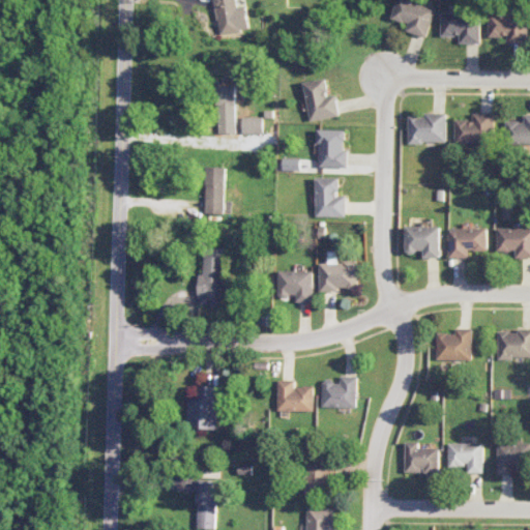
[(214,0),(217,33),(247,31),(245,6),(237,7),(235,0),(214,0)]
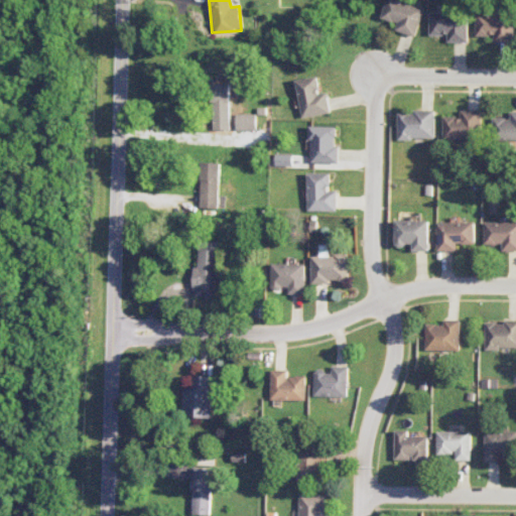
[(399,23),(396,30),(416,36),(425,9),(399,0),(388,0),(383,17),(399,23)]
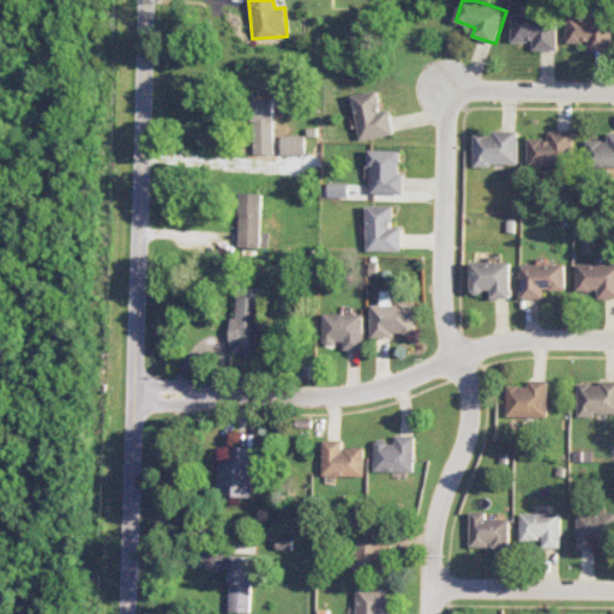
[(513,41),(534,42),(534,49),(557,50),(558,17),(513,16),(513,41)]
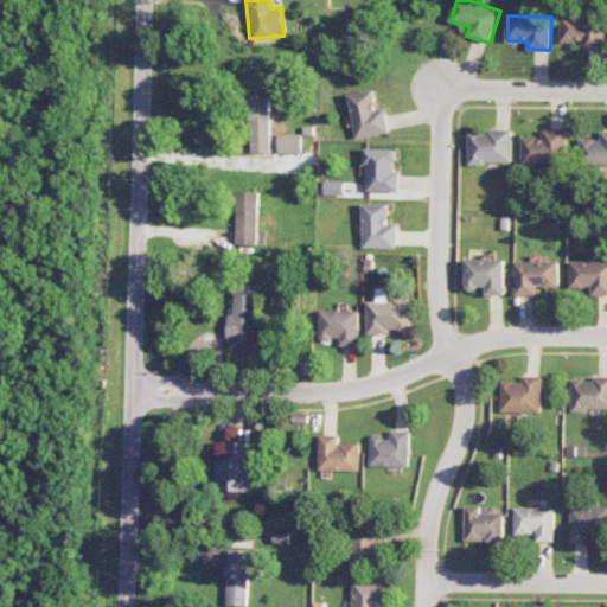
[(561,42),(581,43),(581,50),(605,50),(606,17),(561,16),(561,42)]
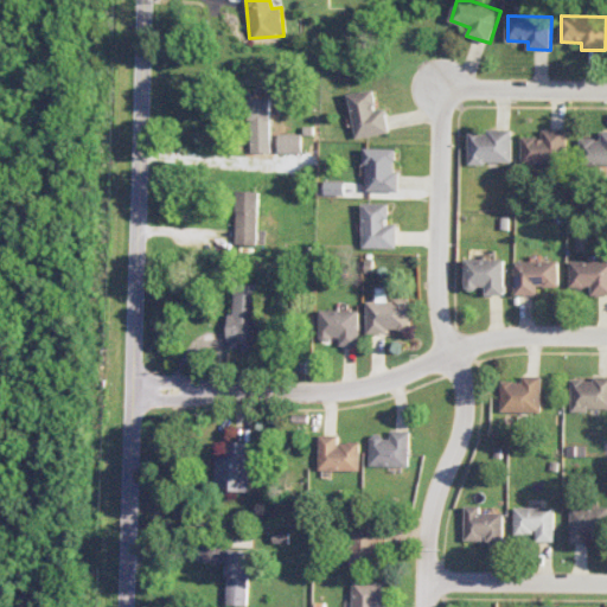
[(349,94),(356,139),(389,133),(385,108),(377,109),(374,90),(349,94)]
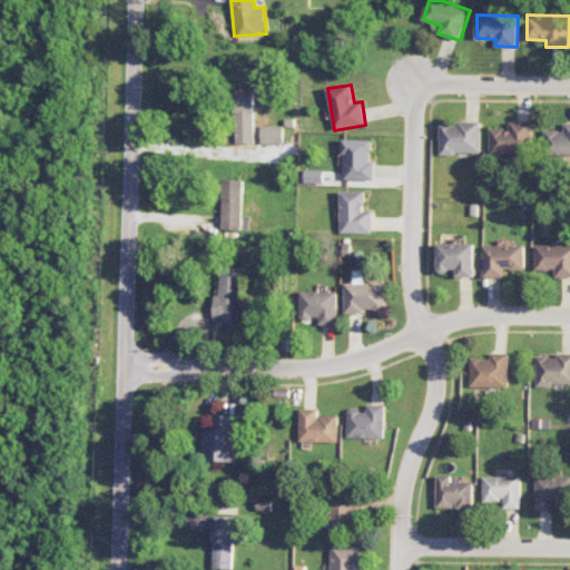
[(254,94),(234,94),(234,143),(253,144),(254,94)]
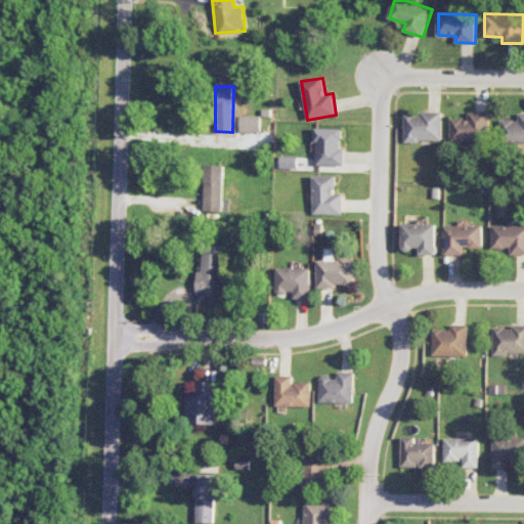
[(441,140),(441,112),(421,112),(421,114),(403,114),(404,141),(441,140)]
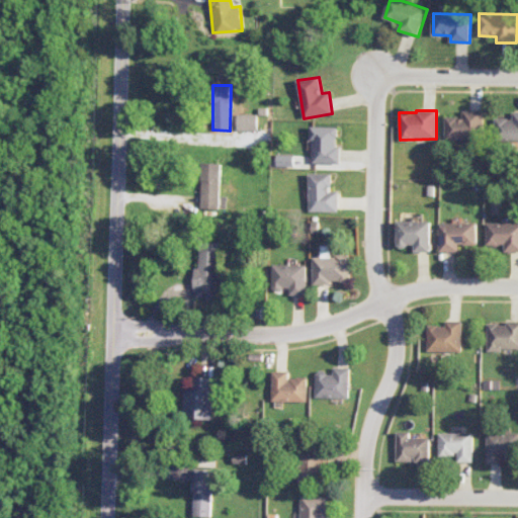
[(484,111),(462,110),(462,117),(445,116),(445,139),(483,141),(484,111)]
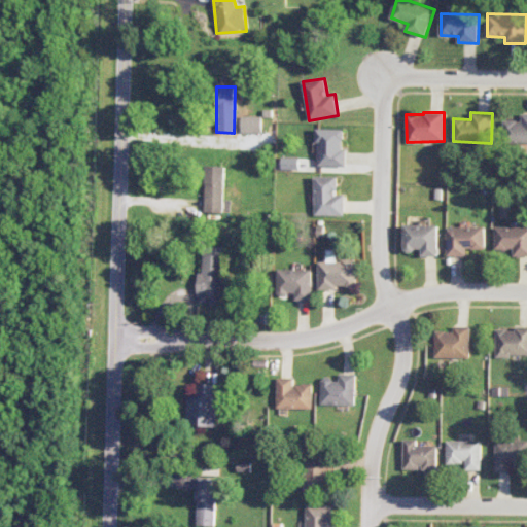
[(526,113),(521,113),(521,120),(503,120),(503,142),(526,142),(526,113)]
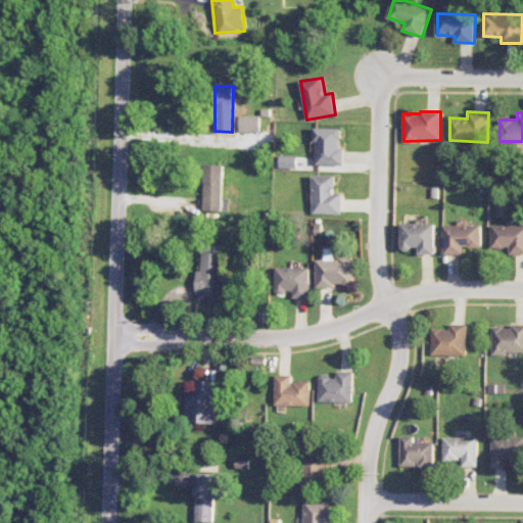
[(239,132),(259,132),(259,115),(239,115),(239,132)]
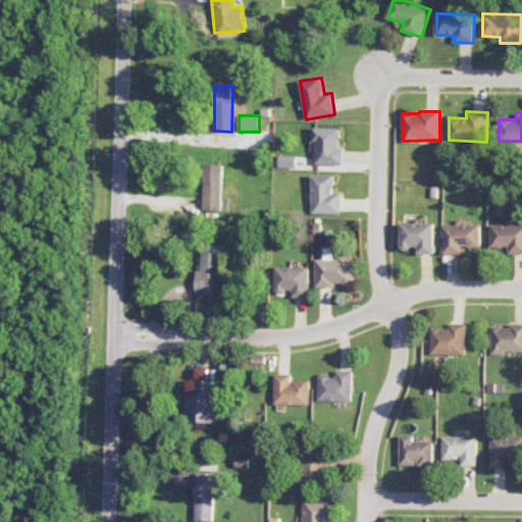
[(314,164),(343,165),(343,148),(340,148),(340,128),(315,127),(314,164)]
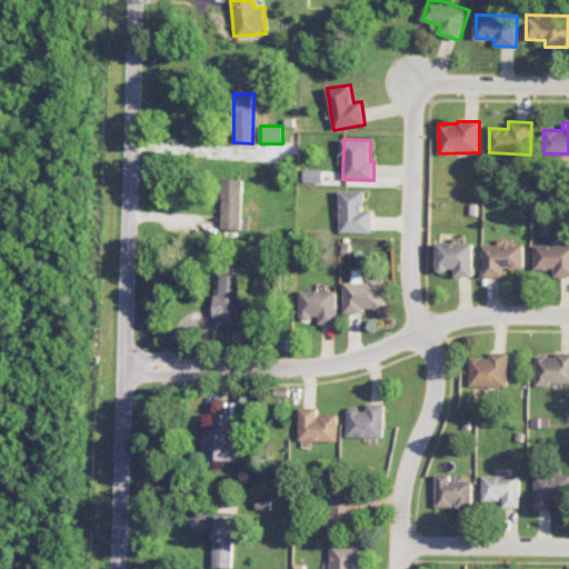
[(220,229),(241,230),(242,179),(221,179),(220,229)]
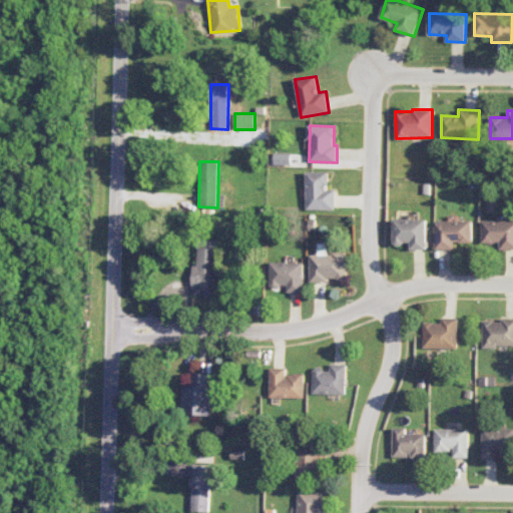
[(335,189),(329,189),(329,172),(307,171),(306,209),(335,210),(335,189)]
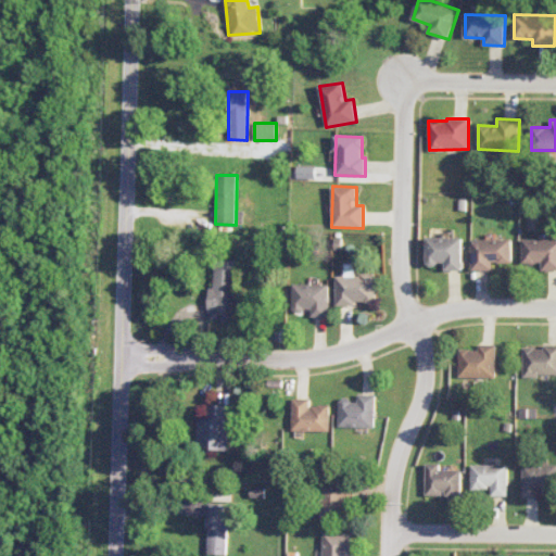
[(462,270),(463,238),(427,237),(426,265),(445,265),(445,270),(462,270)]
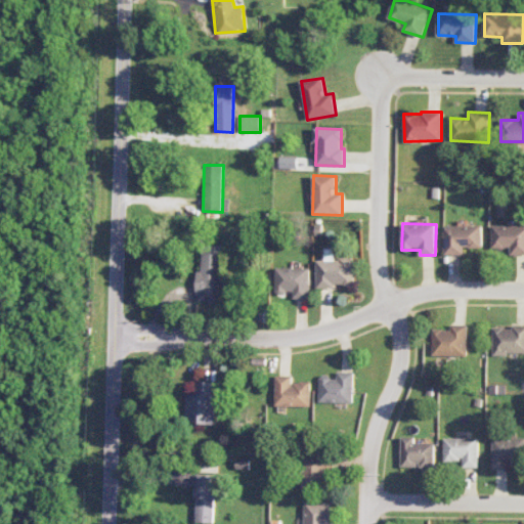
[(511,255),(523,254),(523,224),(492,225),(493,248),(511,248),(511,255)]
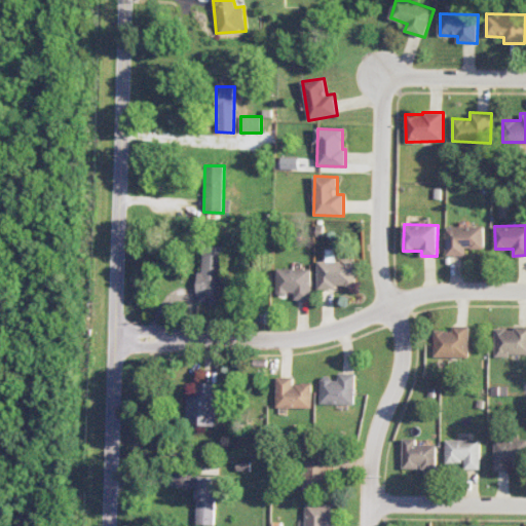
[(466,256),(465,249),(485,249),(484,226),(446,227),(447,256),(466,256)]
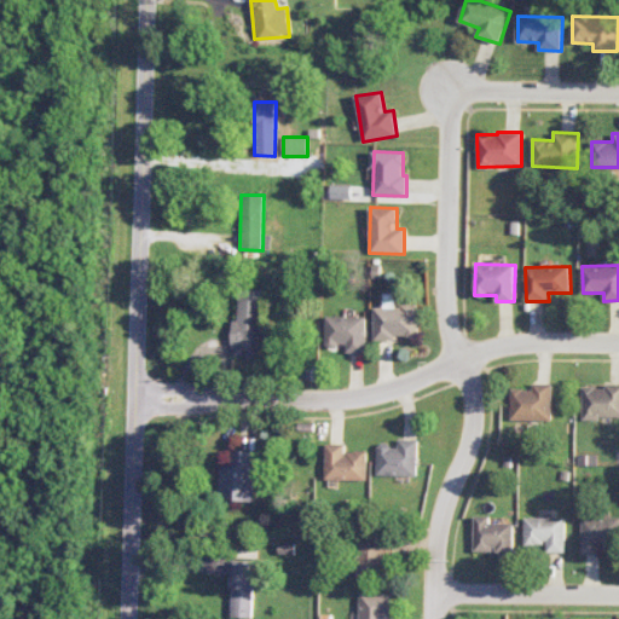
[(260,357),(262,290),(239,289),(238,320),(232,319),(231,350),(244,350),(244,357),(260,357)]
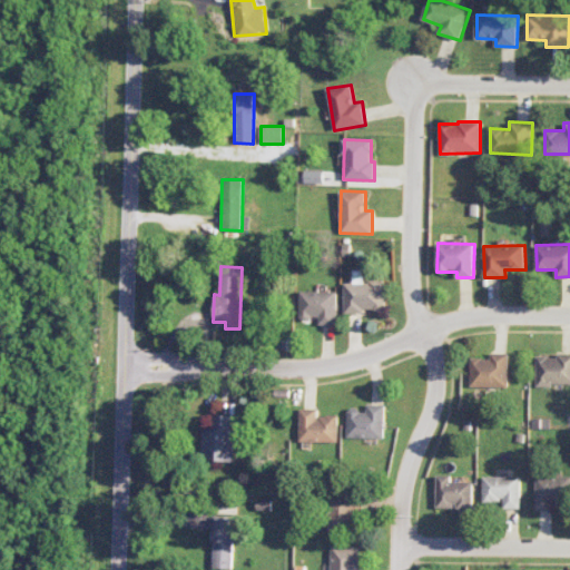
[(385,311),(384,279),(363,281),(363,275),(353,275),(353,283),(343,283),(344,312),(385,311)]
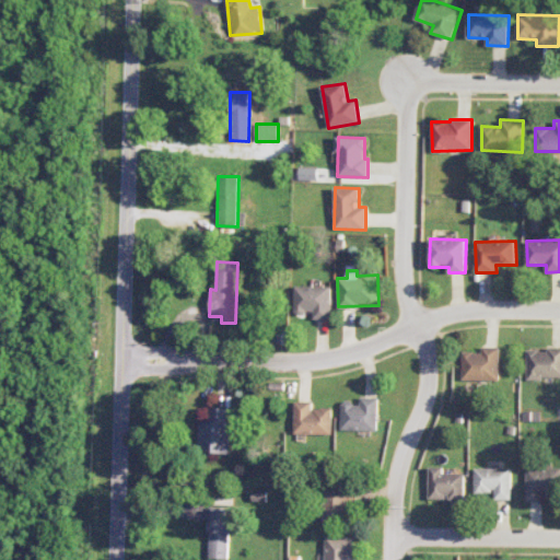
[(331,287),(294,286),(294,313),(313,314),(313,319),(330,319),(331,287)]
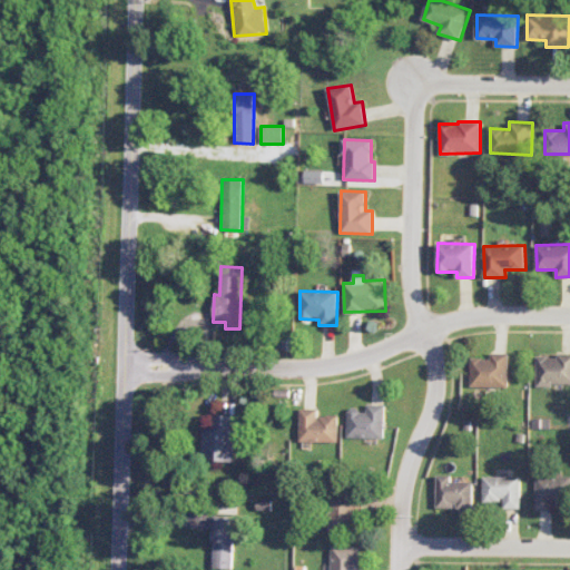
[(470,386),(508,387),(509,353),(490,353),(490,359),(471,357),(470,386)]
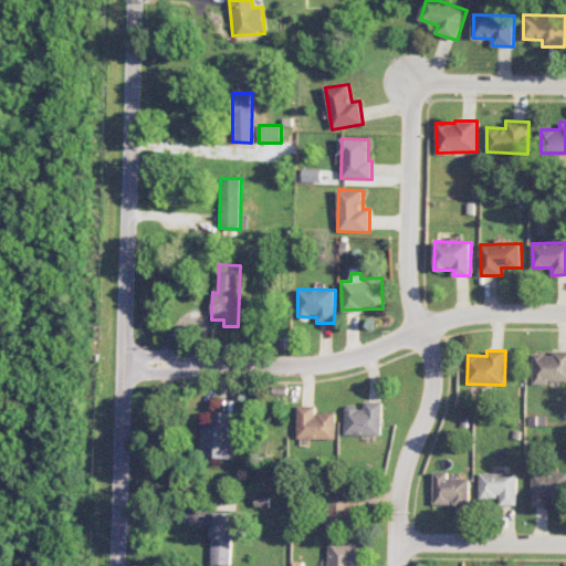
[(533,354),(533,383),(565,381),(565,350),(554,350),(554,354),(533,354)]
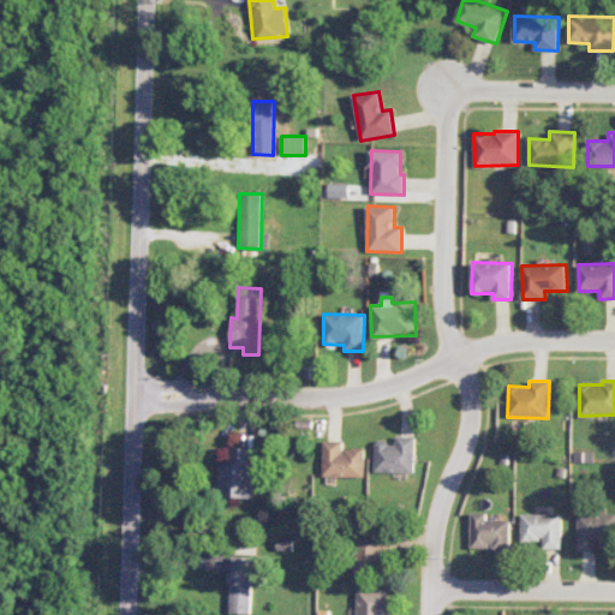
[(376,472),(416,473),(417,436),(396,436),(396,442),(376,442),(376,472)]
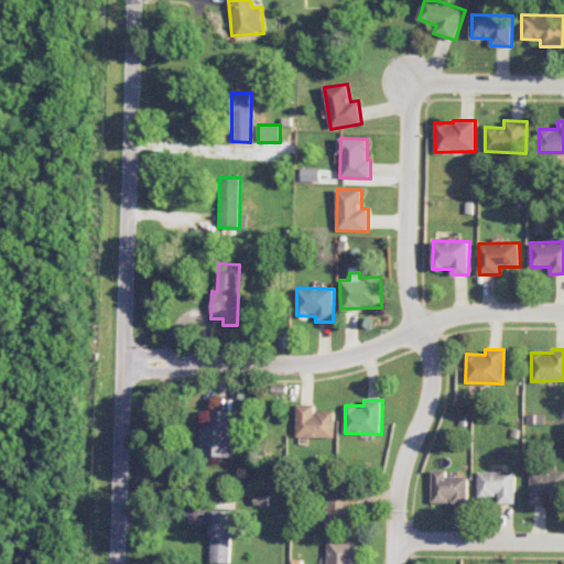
[(335,437),(335,411),(316,411),(316,404),(297,404),(297,437),(335,437)]
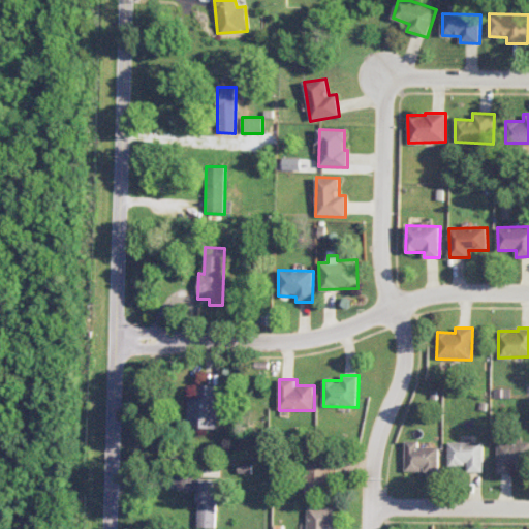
[(217,429),(217,416),(223,416),(224,385),(200,384),(199,398),(189,397),(187,427),(217,429)]
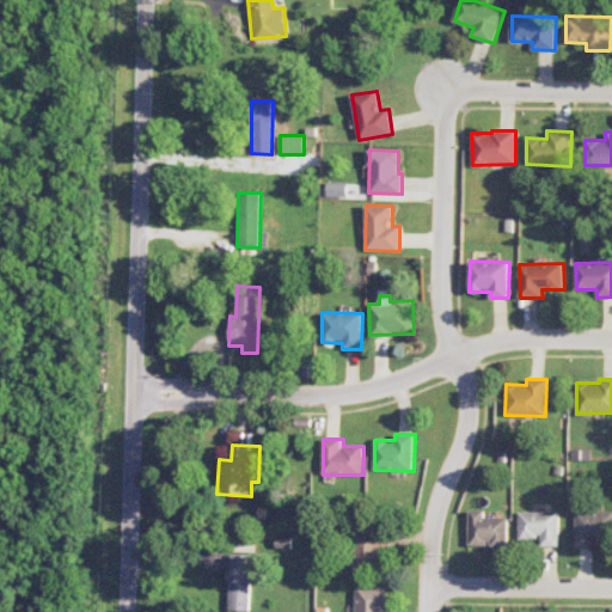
[(484,518),(484,510),(469,510),(470,545),(508,545),(508,518),(484,518)]
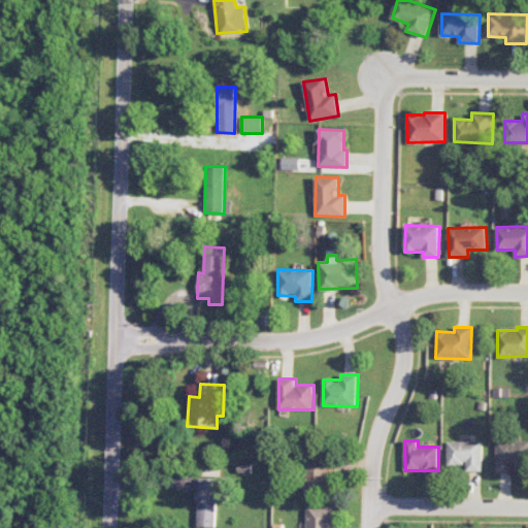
[(496,473),(527,473),(527,457),(527,456),(527,440),(497,441),(496,473)]
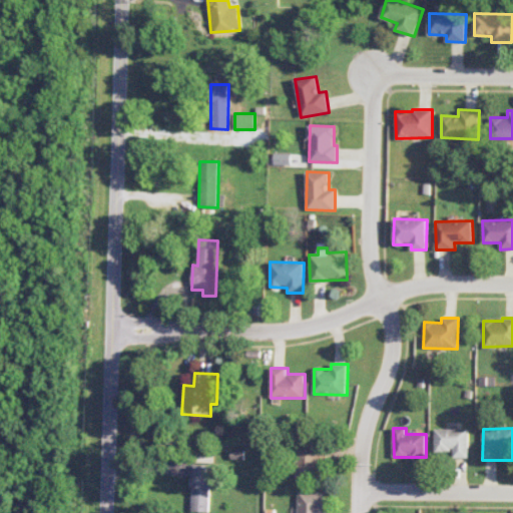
[(468,458),(469,429),(436,429),(435,452),(454,452),(454,457),(468,458)]
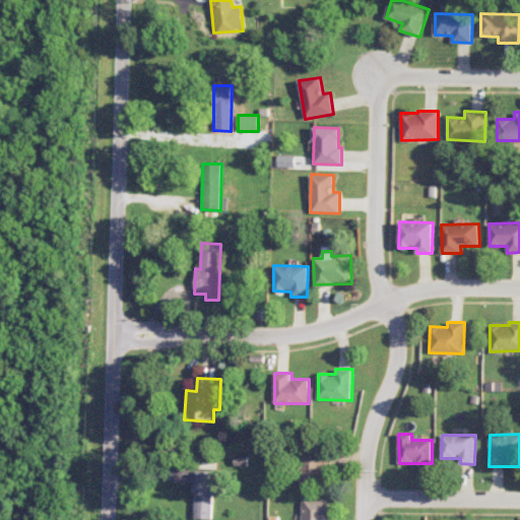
[(300,452),(300,484),(330,483),(330,451),(300,452)]
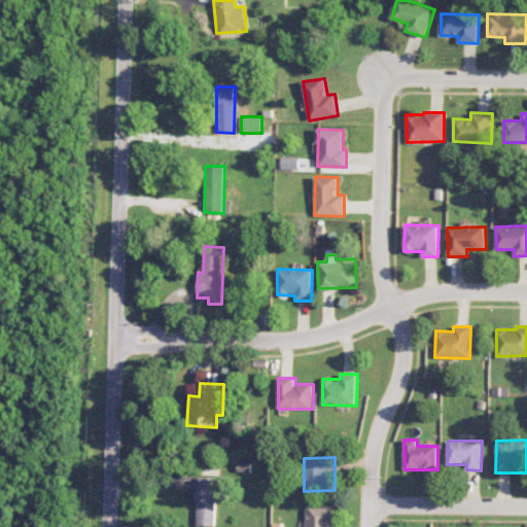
[(216,501),(224,501),(225,478),(199,477),(197,526),(215,526),(216,501)]
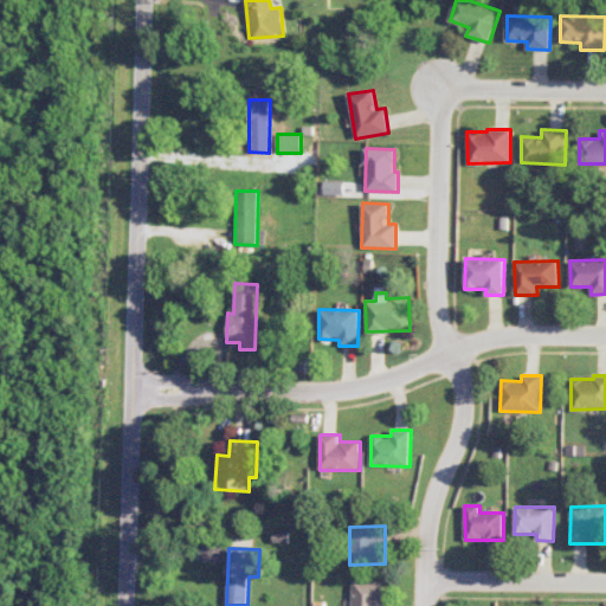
[(382,605),(384,581),(353,580),(352,605),(382,605)]
